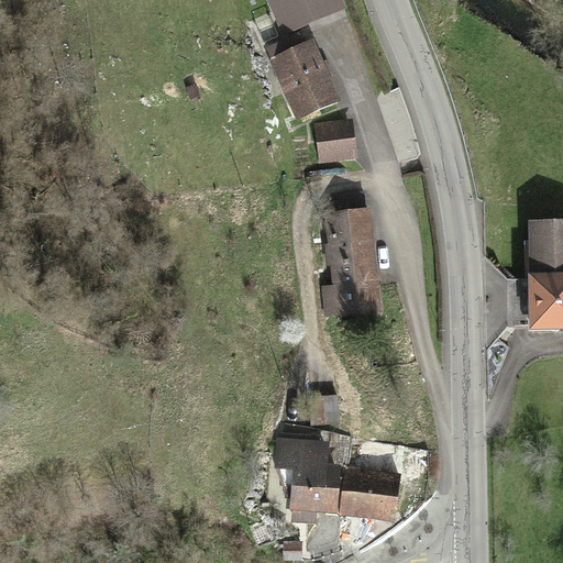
[(341,0),(265,0),(282,36),(345,9),(341,0)]
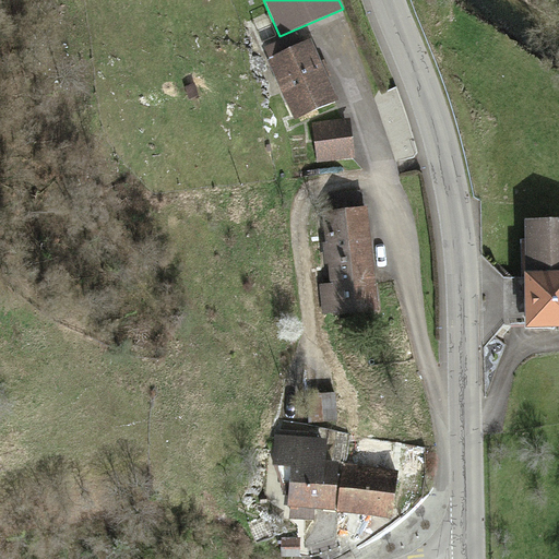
[(269,59),(265,60),(293,121),(339,100),(310,39),(301,43),(296,32),(263,47),(269,59)]
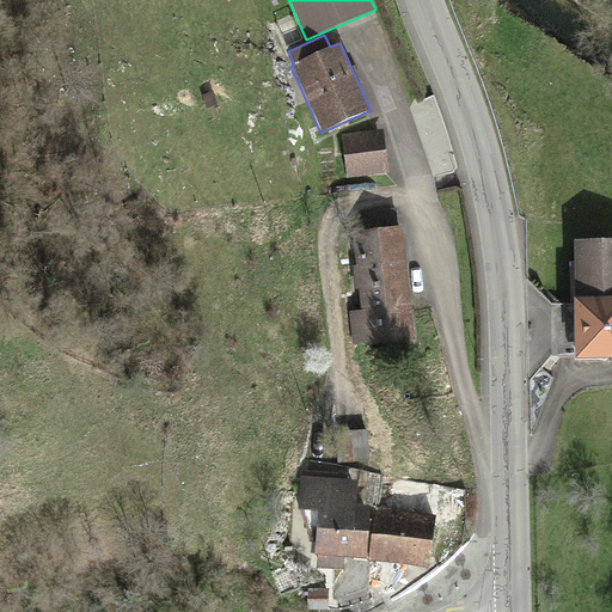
[(387,173),(383,129),(341,134),(346,178),(387,173)]
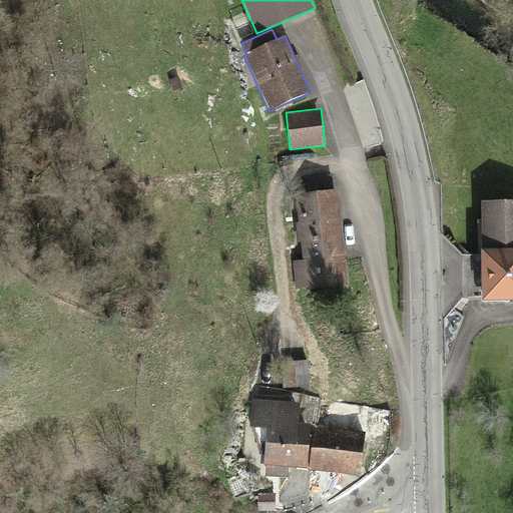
[(295,290),(347,286),(339,188),(333,188),(332,173),(304,175),(305,191),(298,192),(300,223),(296,223),(298,242),(302,241),(304,261),(293,262),(295,290)]
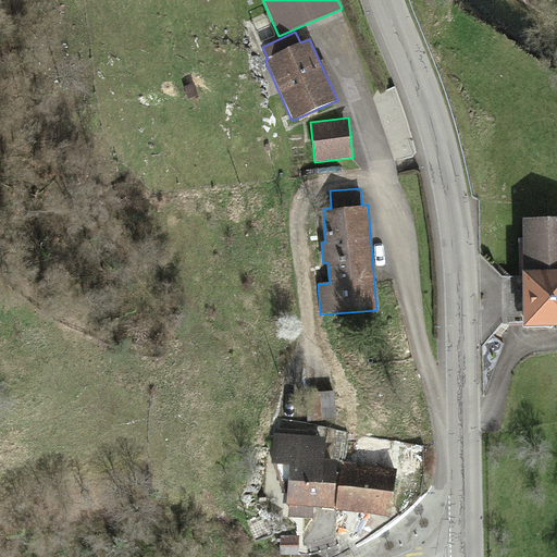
[(556,218),(522,219),(524,326),(556,325),(556,218)]
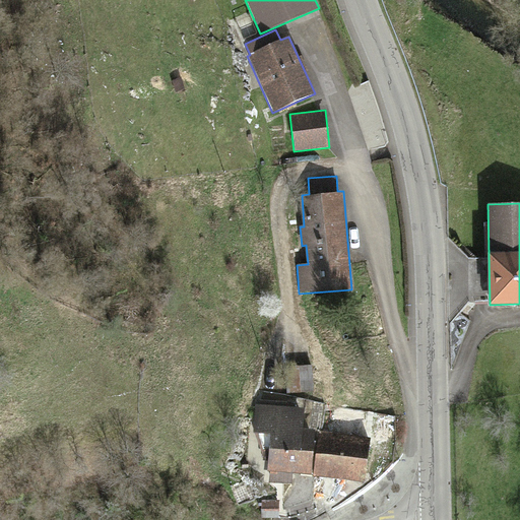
[(285,366),(286,392),(313,391),(312,365),(285,366)]
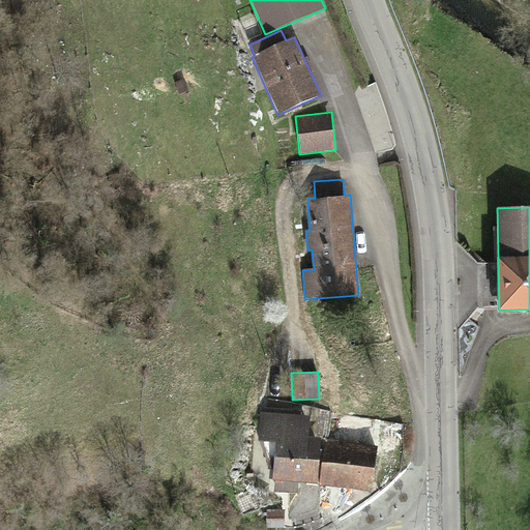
[(317,483),(321,438),(307,436),(310,417),(261,413),(259,441),(275,442),(272,479),(317,483)]
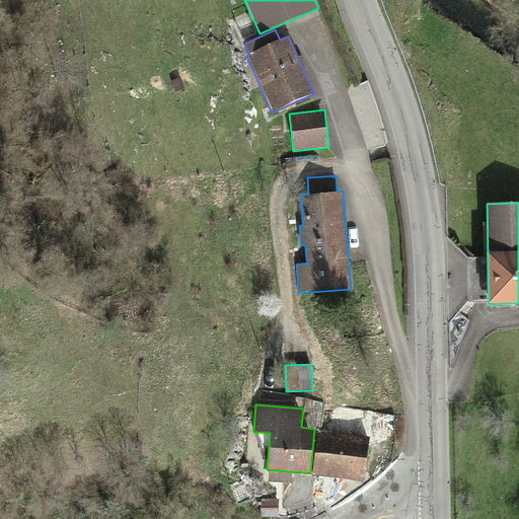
[(369,437),(318,430),(312,474),(363,482),(369,437)]
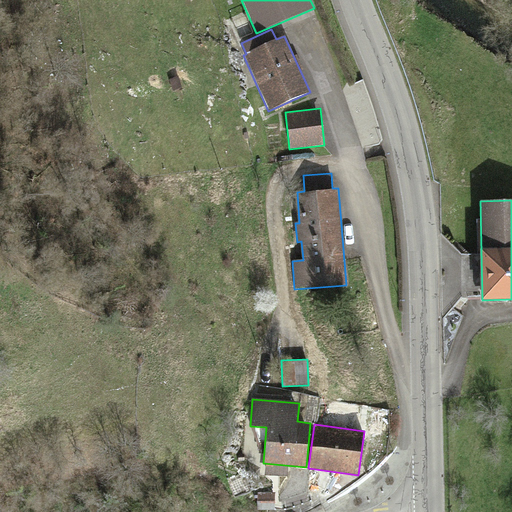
All buildings are outlined.
